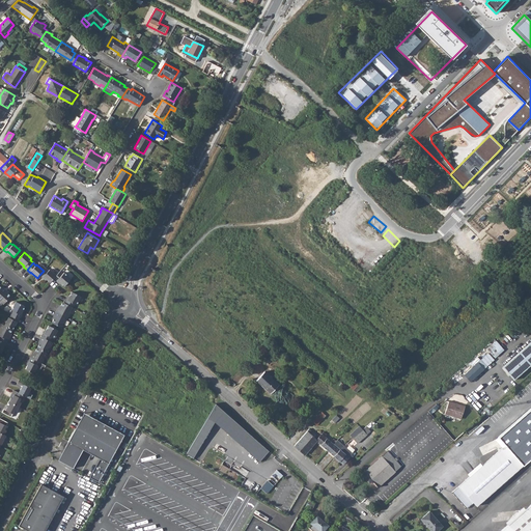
[(44,271),(39,275),(43,278),(44,277),(50,282),(54,278),(56,276),(49,270),(49,271),(46,268),(44,271)]
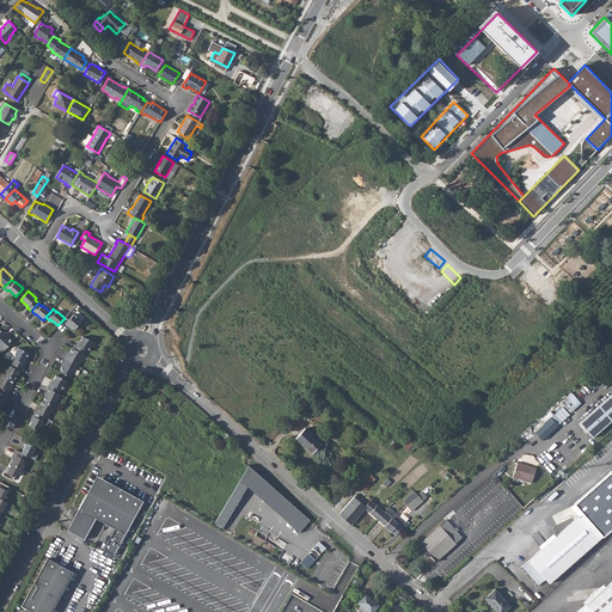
[(65,318),(62,320),(66,324),(66,323),(74,330),(81,322),(74,314),(72,316),(69,313),(65,318)]
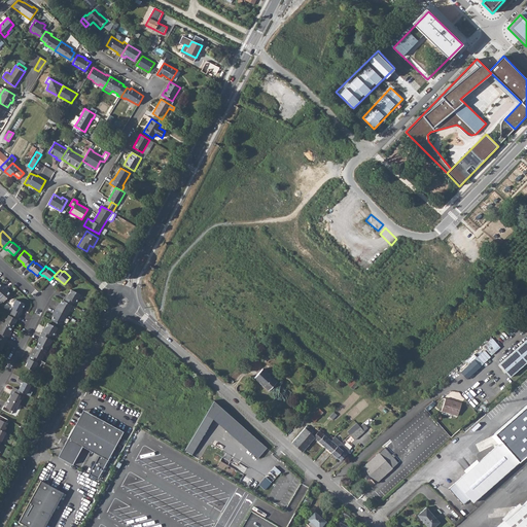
[(6,287),(3,285),(2,286),(0,288),(0,299),(3,303),(10,293),(7,291),(5,289),(6,287)]
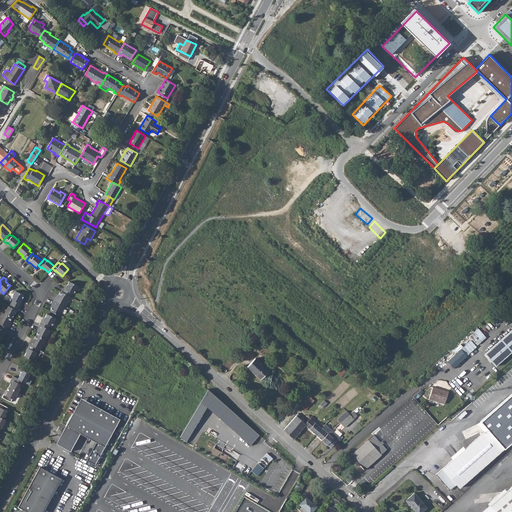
[(64,289),(62,292),(70,296),(72,293),(74,294),(78,286),(69,281),(65,289),(64,289)]
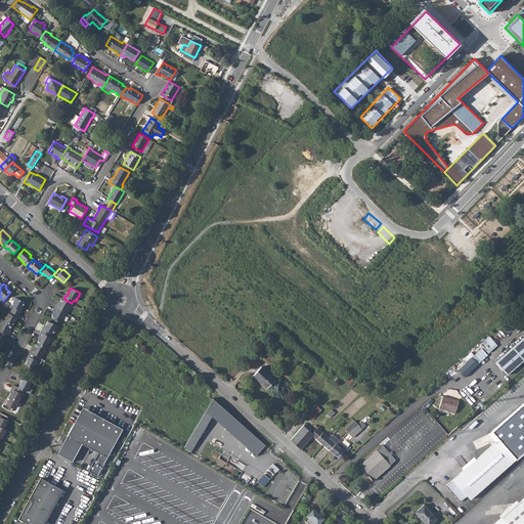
[(12,307),(11,310),(19,314),(22,311),(20,310),(25,303),(16,298),(12,306),(12,307)]
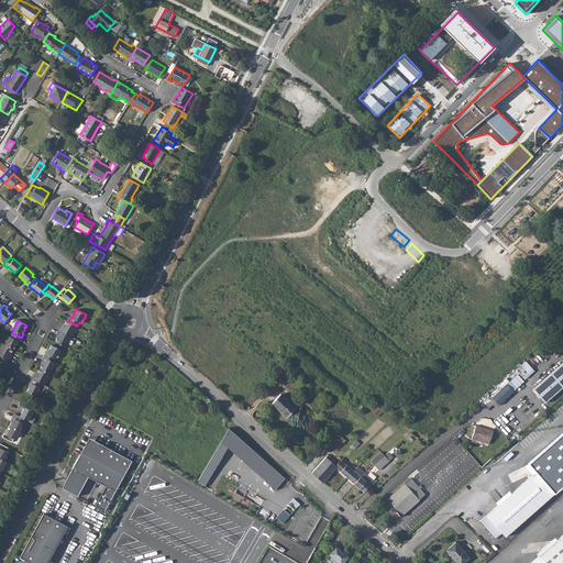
[(62,327),(59,330),(72,337),(77,326),(68,321),(66,320),(65,324),(63,328),(62,327)]
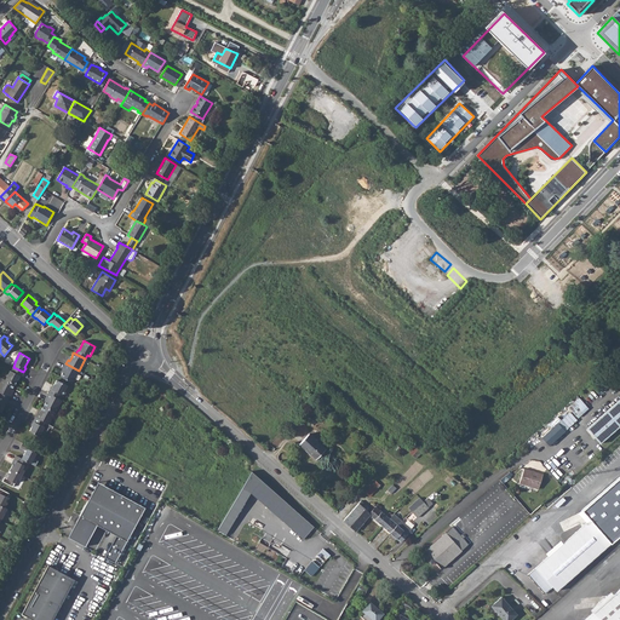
[(63,373),(61,377),(72,383),(79,371),(65,363),(63,368),(64,369),(63,373)]
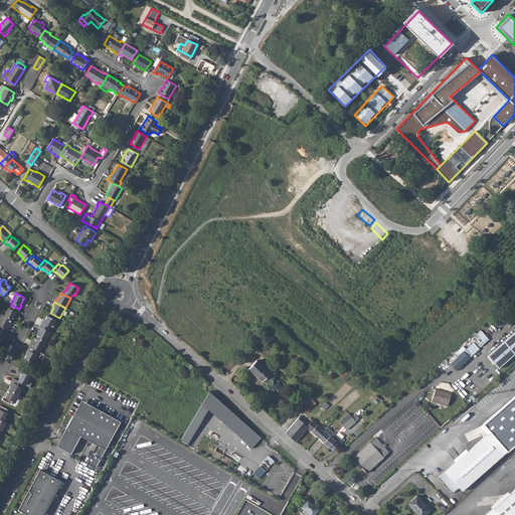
[(17,313),(19,309),(11,305),(9,308),(8,308),(4,316),(12,320),(16,312),(17,313)]
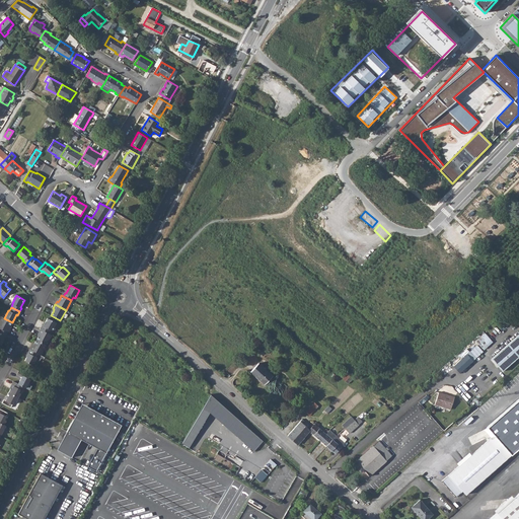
[(0,328),(8,332),(10,329),(8,328),(10,325),(12,322),(4,318),(2,317),(0,315),(0,328)]
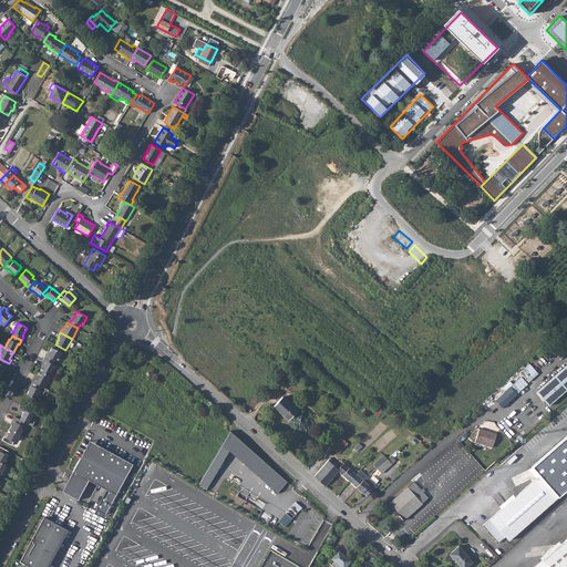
[(45,356),(44,359),(53,364),(54,361),(57,361),(61,352),(52,348),(48,356),(45,356)]
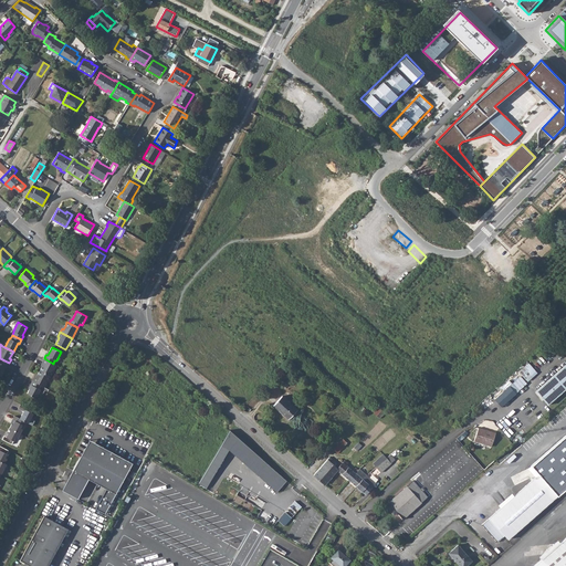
[(43,364),(40,370),(50,376),(56,365),(53,364),(44,358),(42,363),(43,364)]
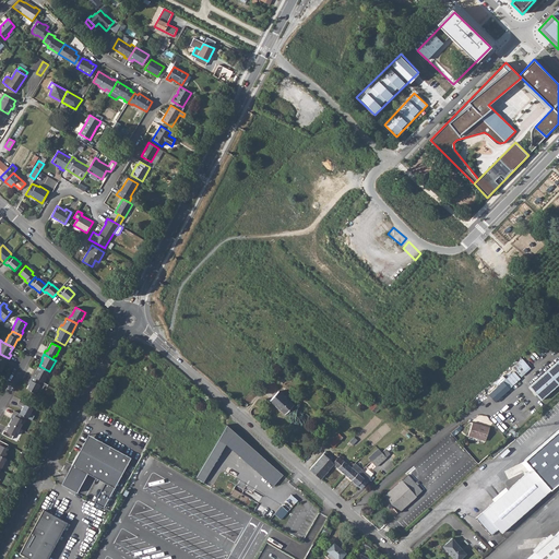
[(512,368),(520,376),(530,367),(522,359),(512,368)]
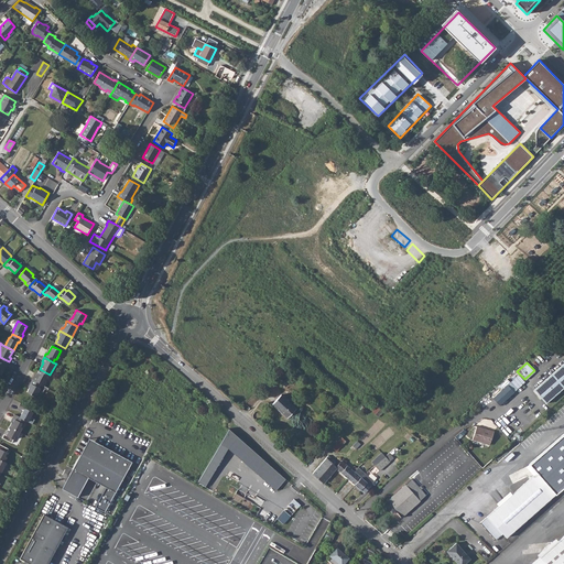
[(563,362),(534,390),(546,403),(563,387),(563,362)]
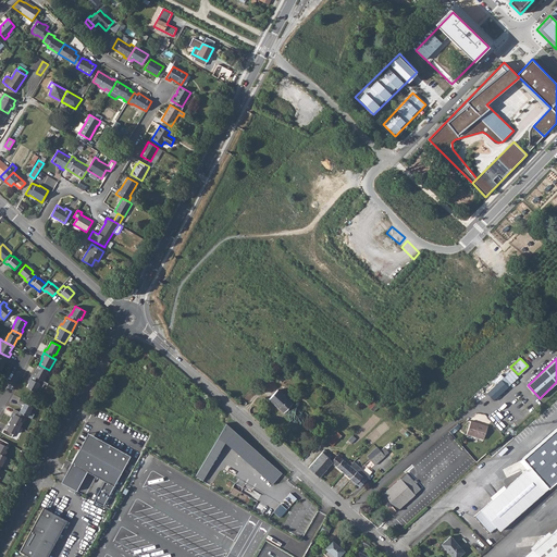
[(34,371),(32,374),(40,380),(44,381),(49,370),(39,364),(35,371),(34,371)]
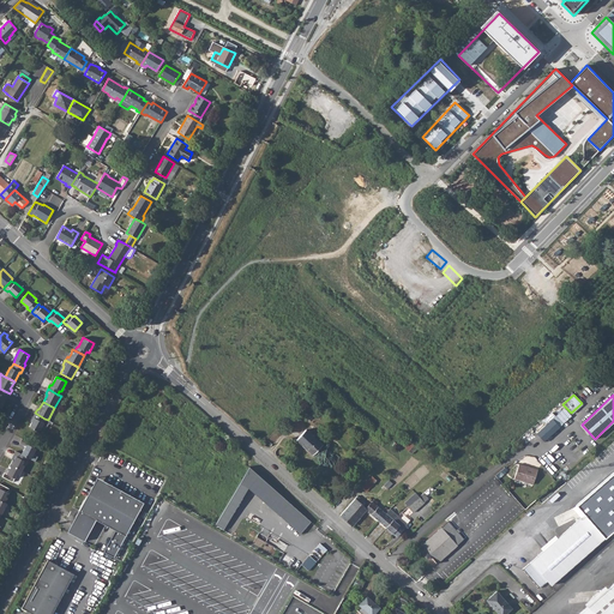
[(34,419),(29,427),(38,432),(43,423),(42,422),(44,419),(35,413),(32,417),(34,419)]
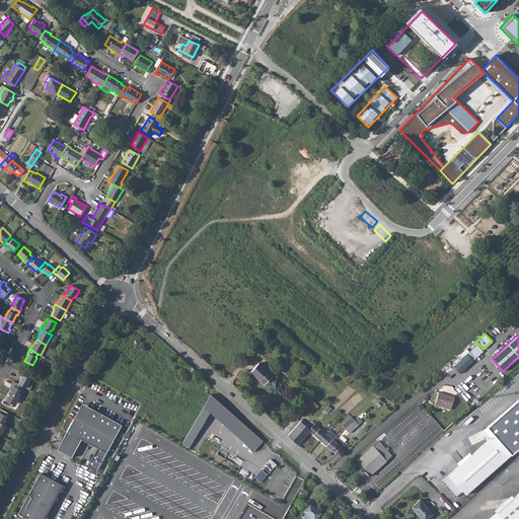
[(466,354),(473,361),(476,358),(469,351),(466,354)]
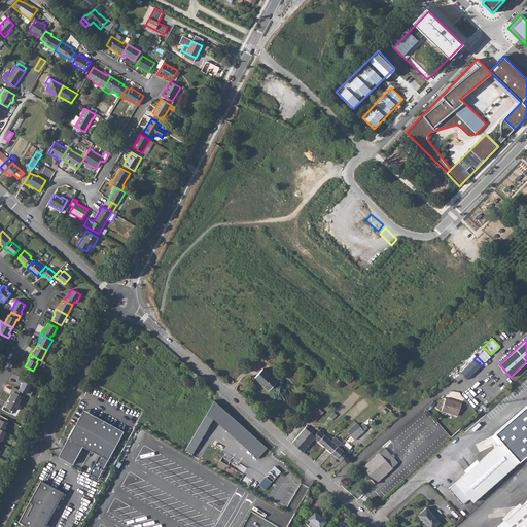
[(473,359),(460,372),(466,379),(481,366),(473,359)]
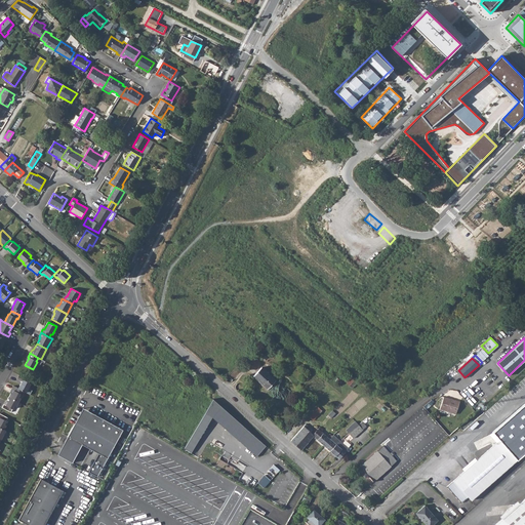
[(268,389),(276,380),(261,367),(253,375),(268,389)]
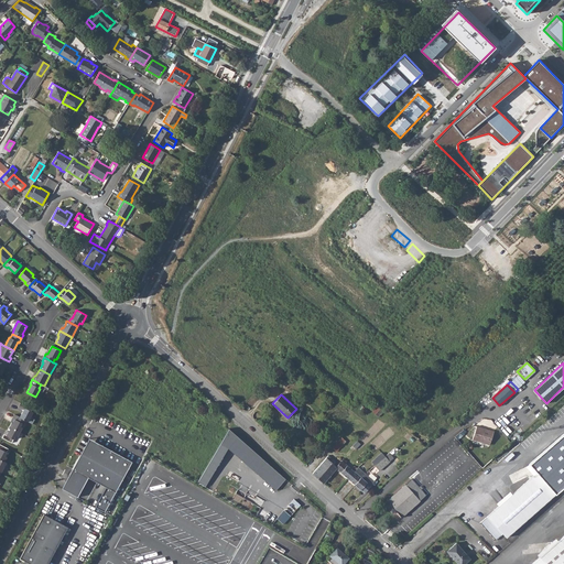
[(33,410),(21,403),(19,407),(23,410),(20,418),(24,420),(28,421),(30,416),(30,418),(33,412),(32,412),(33,410)]
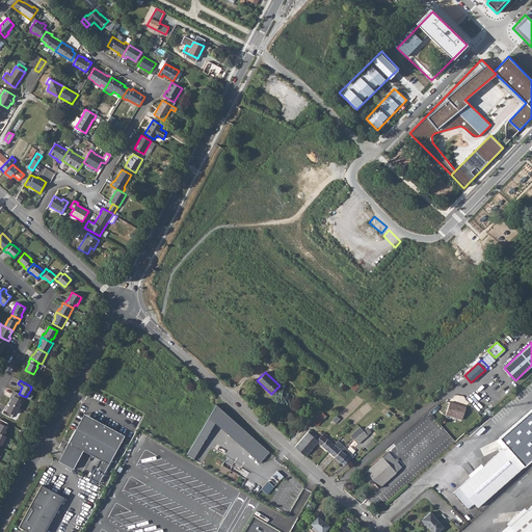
[(349,386),(354,391),(358,386),(353,381),(349,386)]
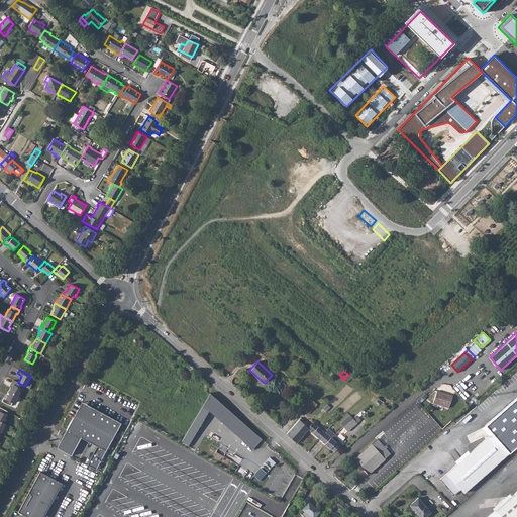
[(515,379),(516,377),(513,375),(505,384),(510,389),(516,382),(515,379)]
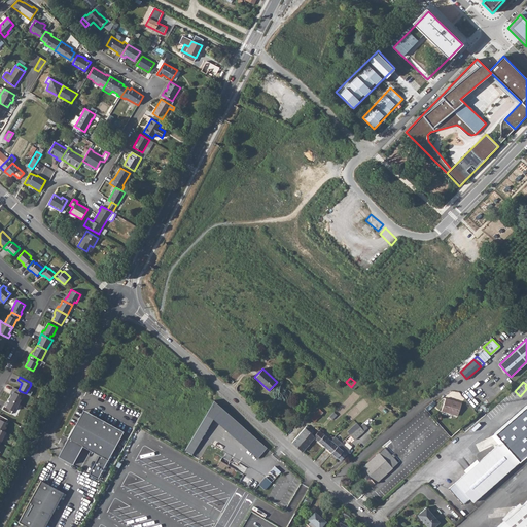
[(19,390),(13,387),(11,391),(13,392),(11,395),(10,394),(8,398),(19,403),(21,399),(19,398),(23,392),(19,390)]
